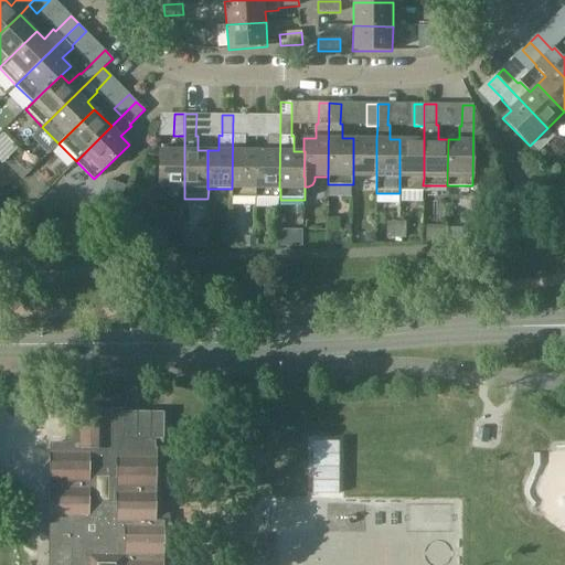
[(232,200),(255,200),(256,150),(245,150),(245,136),(244,136),(244,115),(233,115),(232,189),(232,200)]
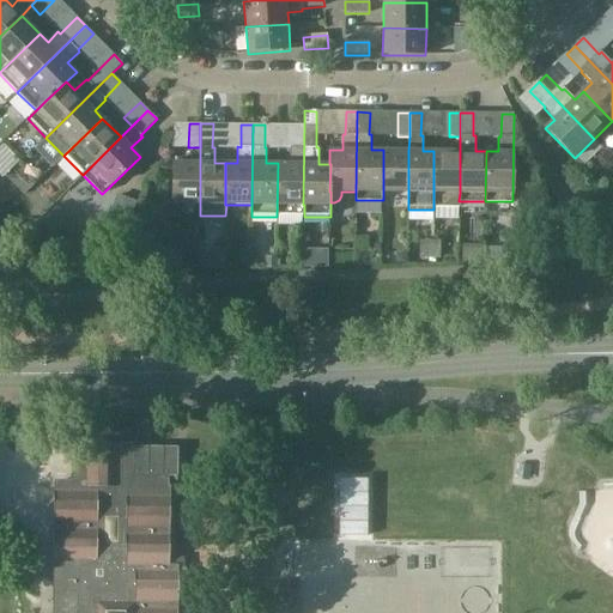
[(277,217),(304,217),(304,205),(303,205),(304,125),(292,125),(292,149),(290,149),(290,163),(278,163),(277,217)]
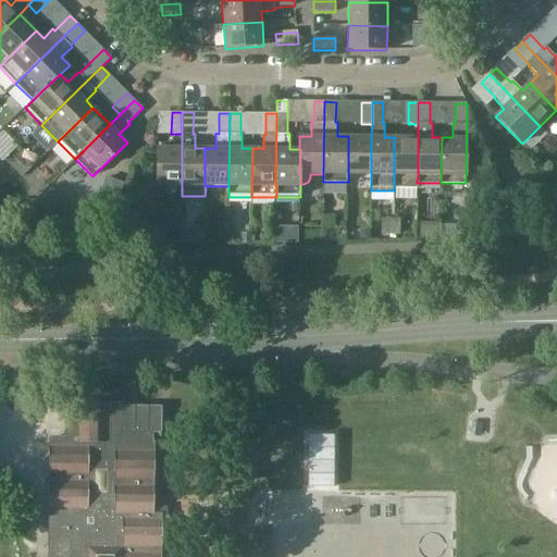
[(371,137),(348,136),(348,174),(371,175),(371,137)]
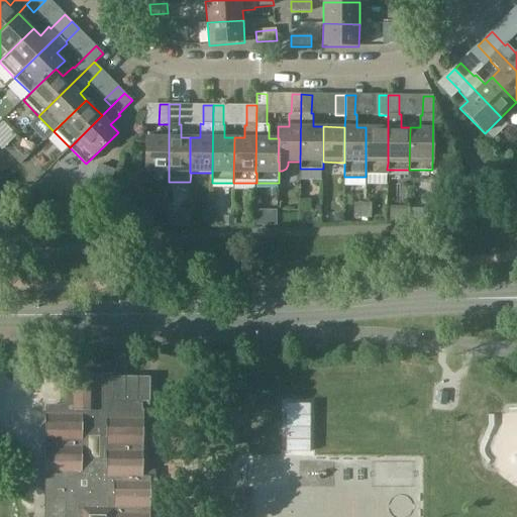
[(366,127),(366,177),(387,177),(387,170),(388,163),(388,127),(366,127)]
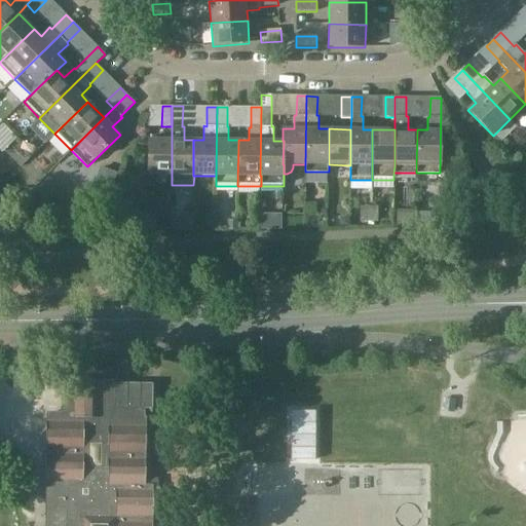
[(148,175),(172,175),(172,139),(148,139),(148,175)]
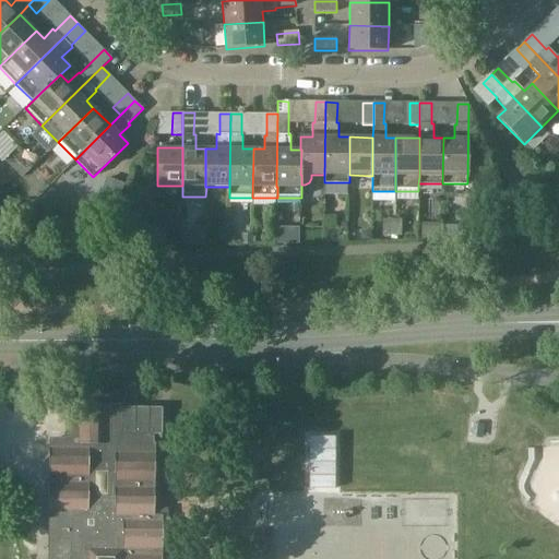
[(107,178),(95,212),(102,214),(113,217),(114,215),(125,185),(107,178)]
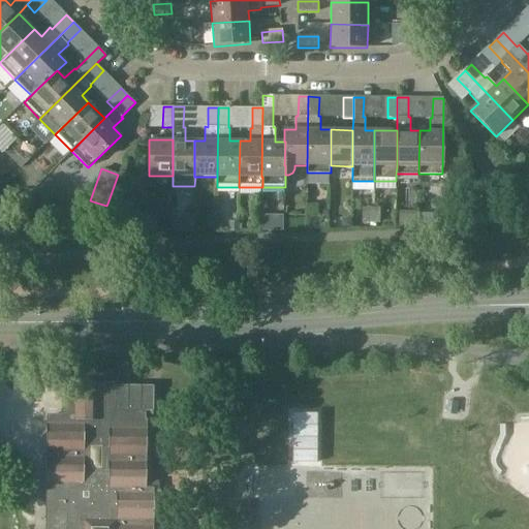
[(431,214),(423,214),(423,223),(422,226),(431,226),(431,223),(431,214)]
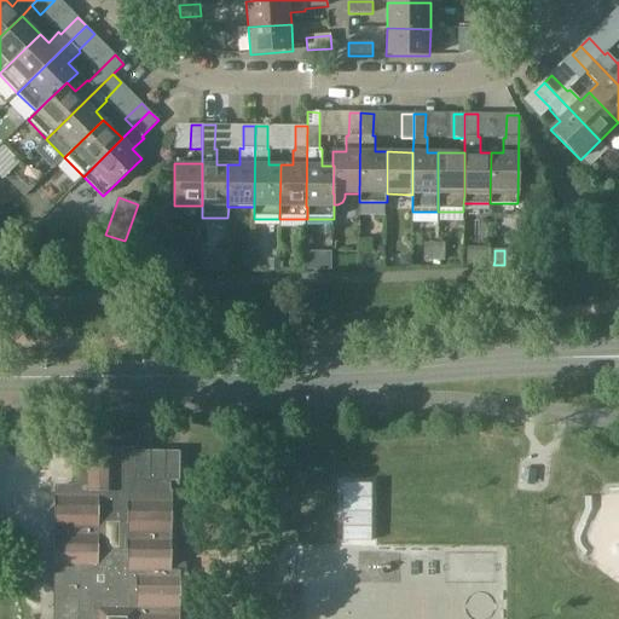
[(268,261),(268,267),(268,271),(279,271),(279,267),(279,261),(268,261)]
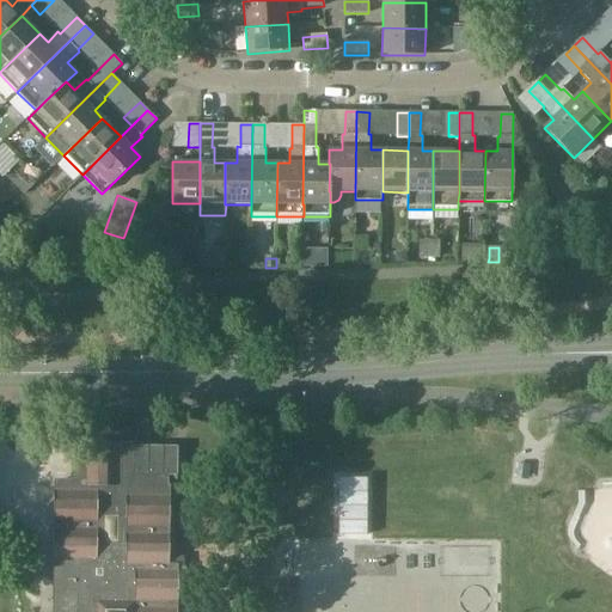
[(73,483),(56,483),(54,611),(175,611),(175,582),(185,582),(185,568),(176,568),(176,567),(166,567),(167,477),(177,477),(177,447),(74,446),(73,483)]
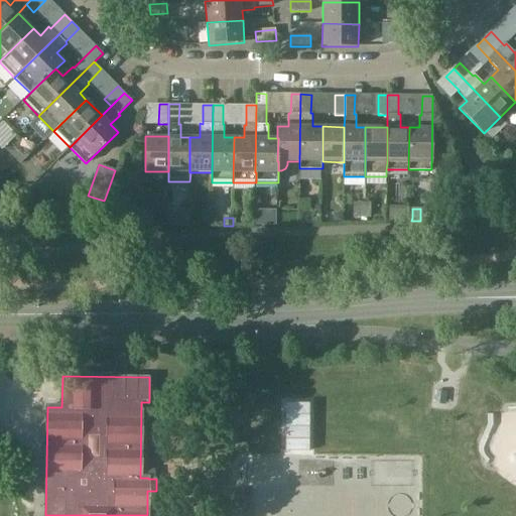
[(285,452),(309,452),(310,403),(286,403),(285,452)]
